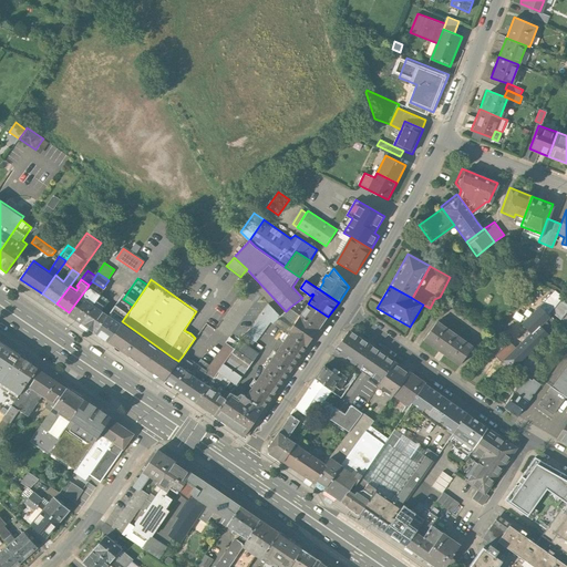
[(69,312),(82,321),(95,303),(86,297),(89,297),(93,291),(88,287),(69,312)]
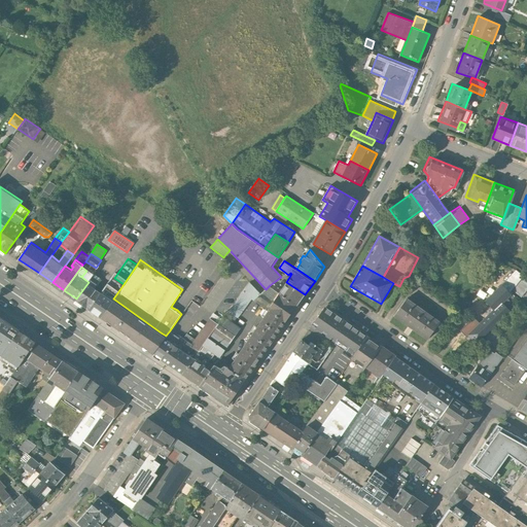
[(515,269),(501,285),(508,293),(512,289),(522,277),(523,276),(515,269)]
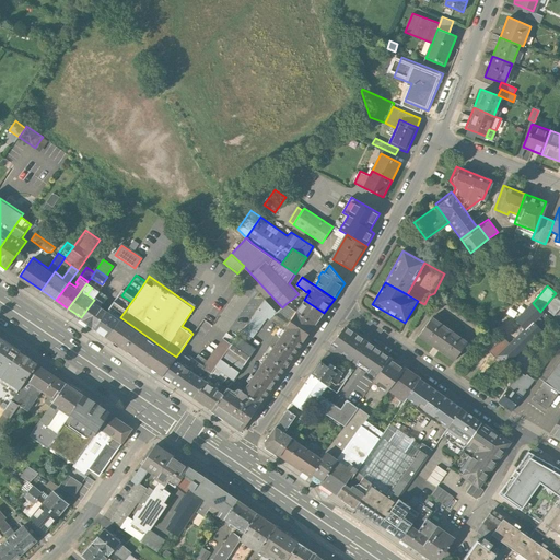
[(95,328),(107,336),(120,317),(131,302),(121,295),(119,294),(108,310),(95,328)]
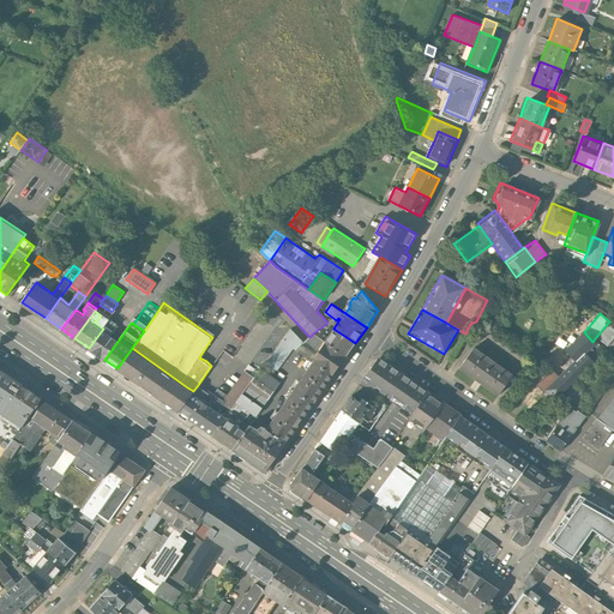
[(613,336),(613,327),(608,323),(596,337),(607,347),(613,336)]
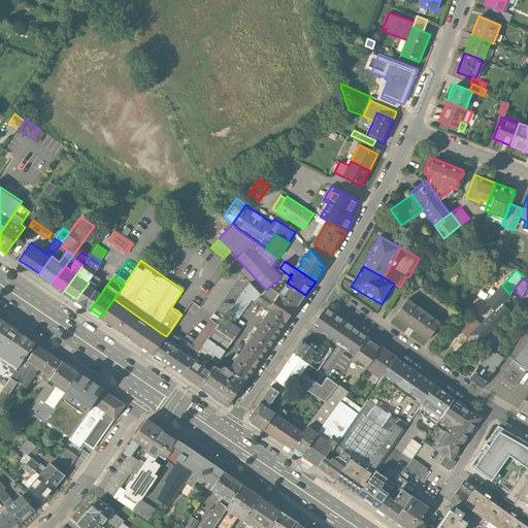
[(250,282),(228,310),(238,319),(252,299),(255,301),(262,294),(250,282)]
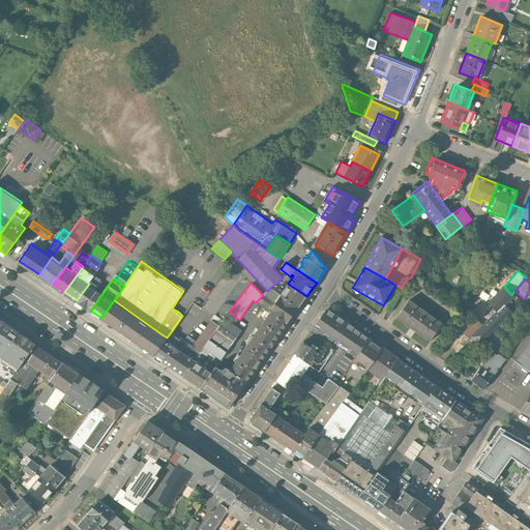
[(77,300),(90,311),(102,293),(89,284),(77,300)]
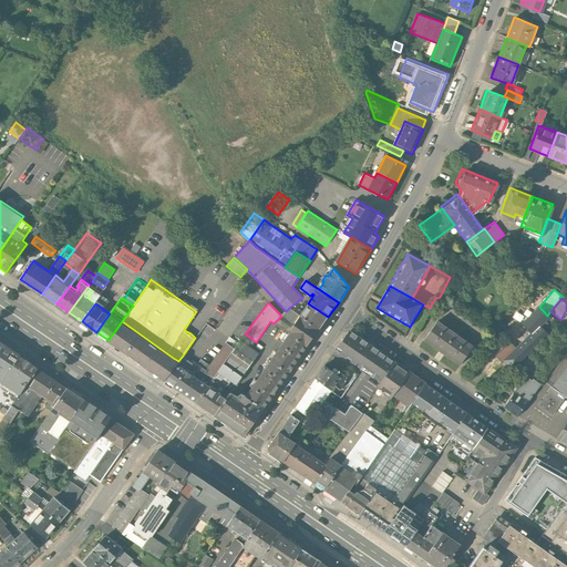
[(328,317),(308,303),(301,313),(299,316),(319,330),(328,317)]
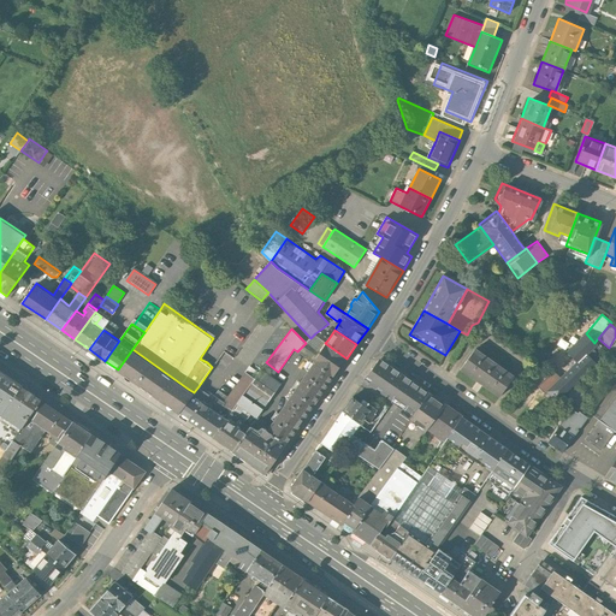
[(574,360),(544,390),(555,401),(593,362),(585,353),(594,343),(586,333),(584,331),(564,350),(574,360)]
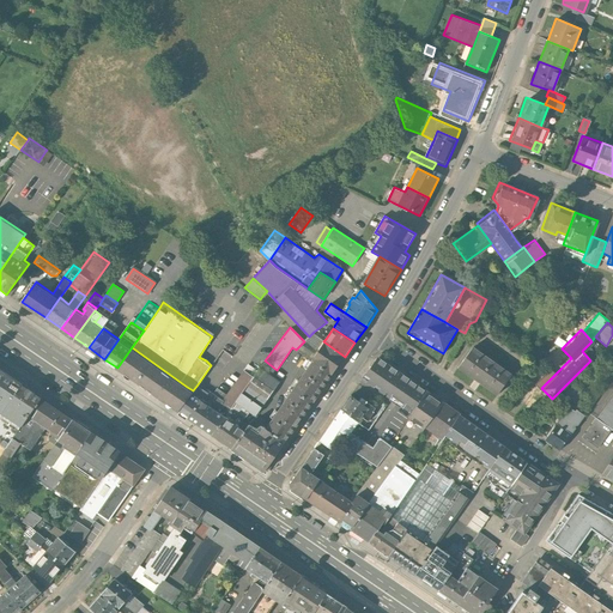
[(314,332),(309,337),(307,339),(304,341),(317,351),(320,347),(323,341),(326,339),(314,332)]
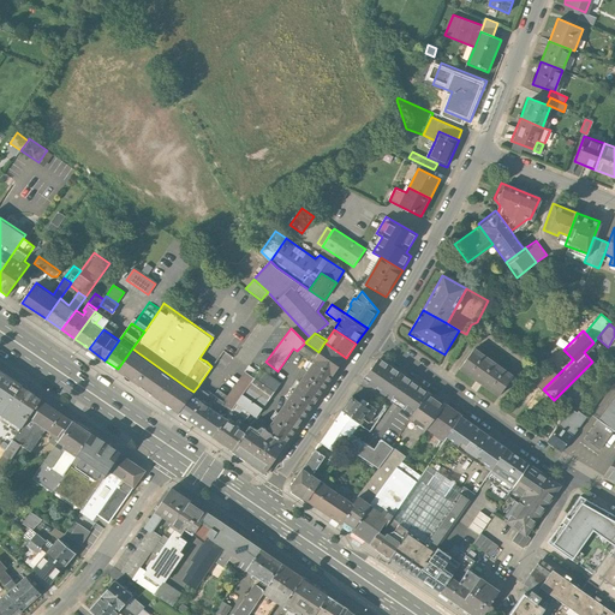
[(342,363),(346,358),(324,342),(321,348),(318,352),(305,342),(297,351),(314,363),(334,376),(342,363)]
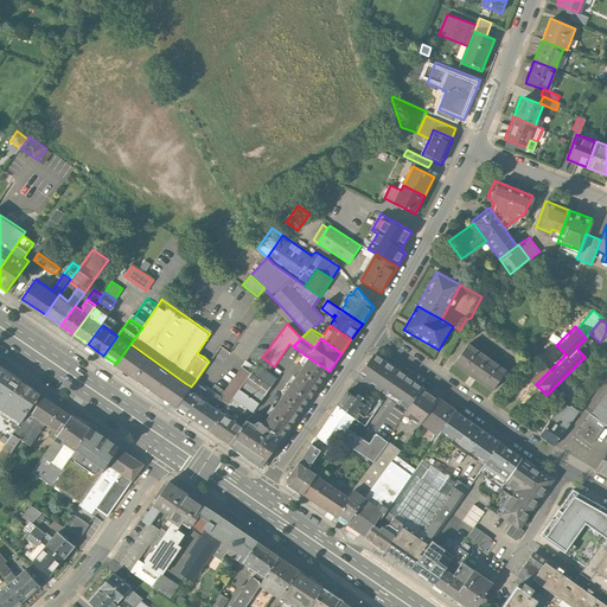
[(131,344),(116,364),(170,403),(177,407),(191,387),(185,383),(131,344)]
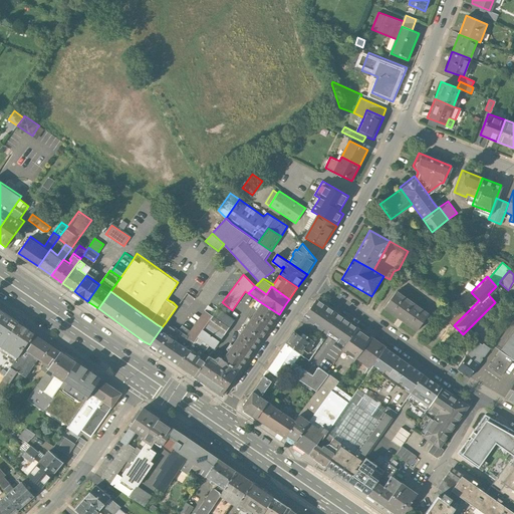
[(383,308),(417,331),(429,315),(396,291),(383,308)]
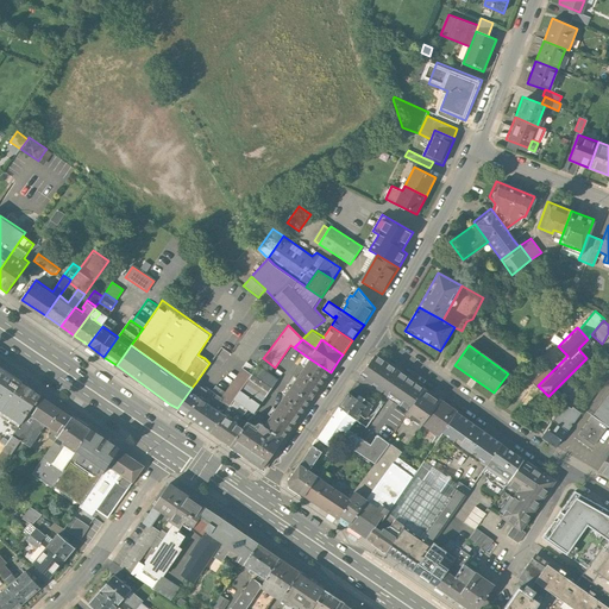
[(408,412),(424,389),(372,352),(357,375),(408,412)]
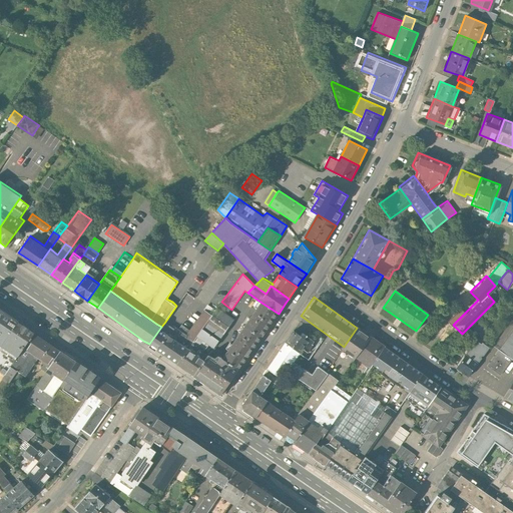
[(279,314),(262,303),(225,356),(241,367),(279,314)]
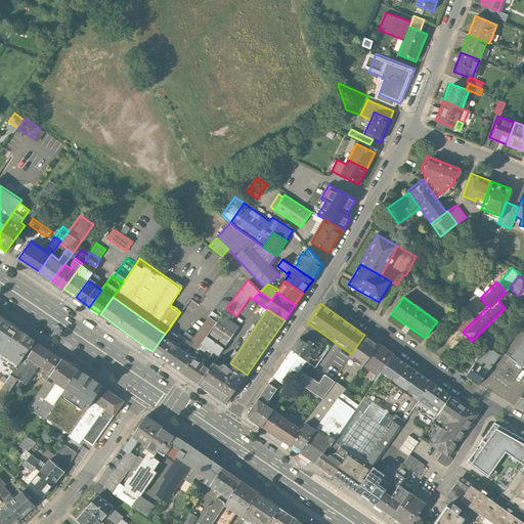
[(0,350),(2,352),(19,328),(0,313),(0,350)]
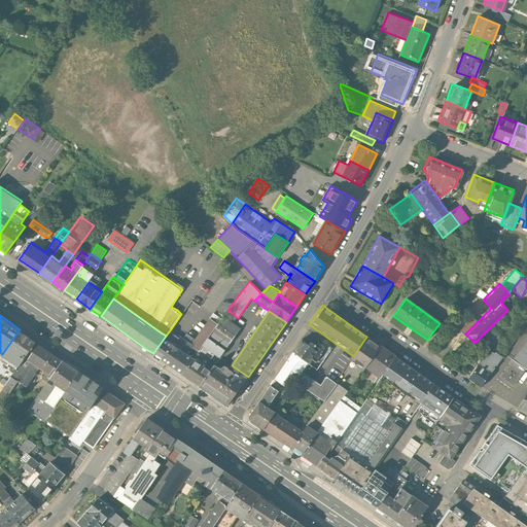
[(241,327),(224,315),(218,323),(203,345),(220,357),(241,327)]
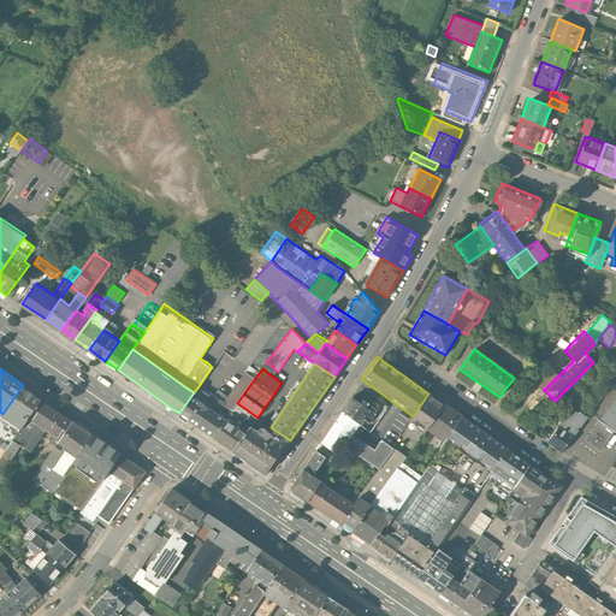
[(227,396),(223,403),(232,409),(237,403),(255,378),(246,372),(227,396)]
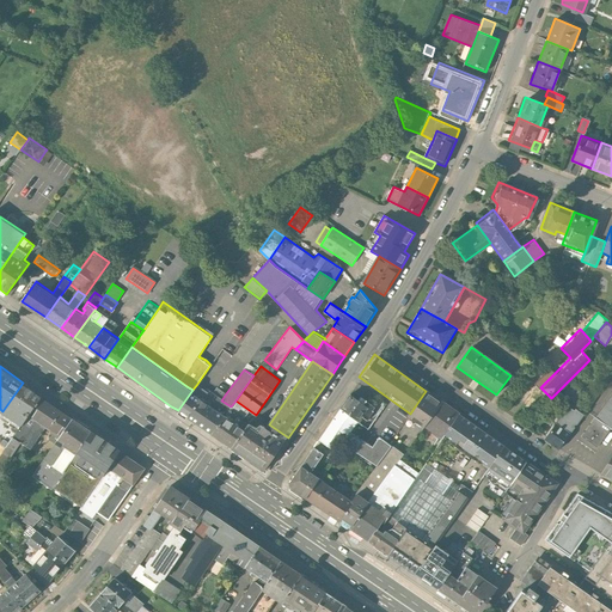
[(574,408),(576,409),(581,402),(576,398),(583,386),(574,380),(555,397),(567,405),(573,409),(574,408)]
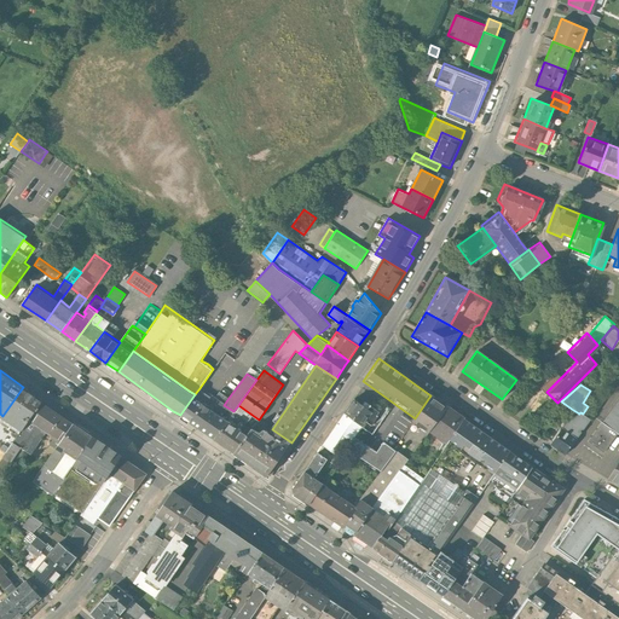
[(29,420),(41,400),(23,387),(3,416),(0,418),(0,449),(6,452),(29,420)]
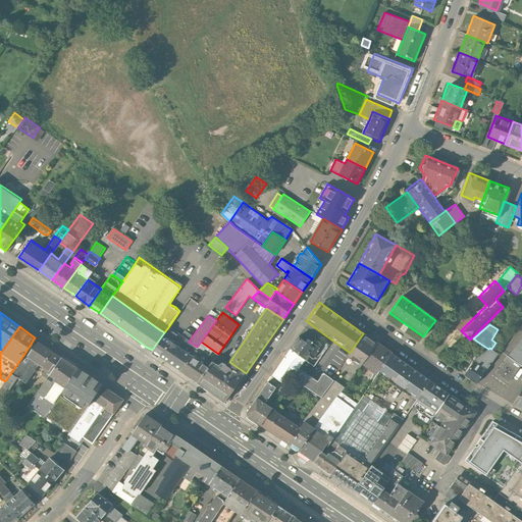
[(164,332),(152,350),(180,370),(197,347),(189,342),(180,336),(168,327),(164,332)]
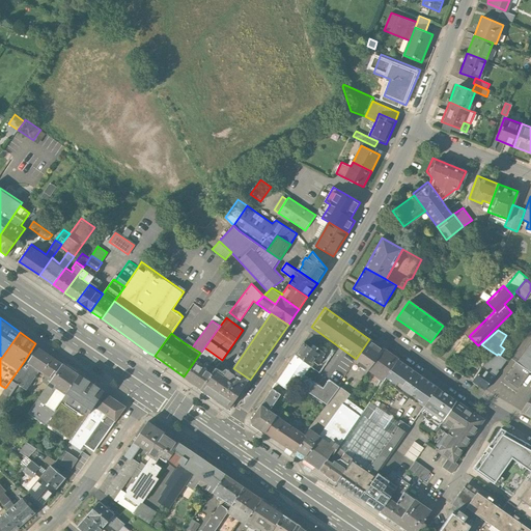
[(192,347),(196,341),(188,336),(184,342),(192,347)]
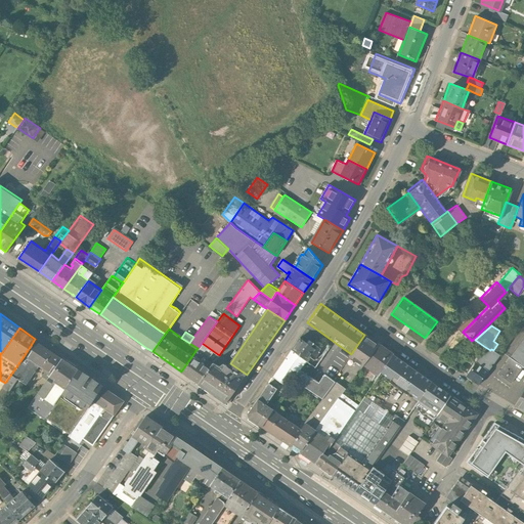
[(523,366),(523,334),(509,356),(523,366)]
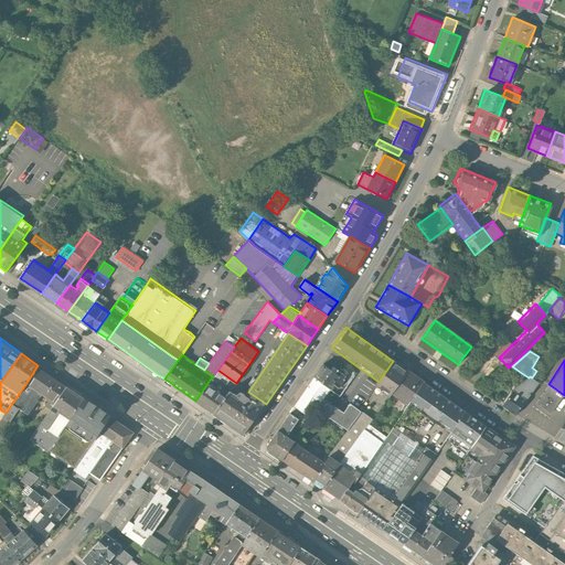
[(390,397),(391,395),(407,371),(393,361),(379,382),(375,387),(390,397)]
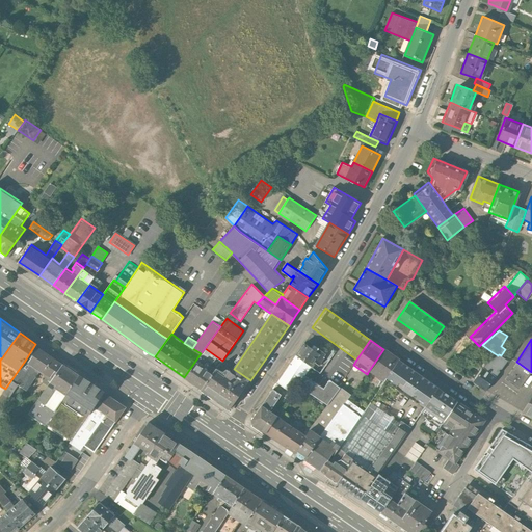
[(302,343),(294,355),(310,366),(313,362),(318,366),(324,357),(322,355),(324,352),(311,343),(309,346),(302,343)]
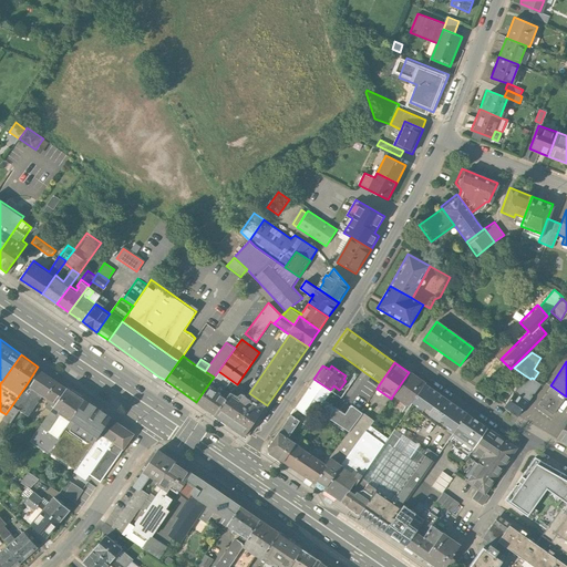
[(55,404),(68,387),(38,367),(27,384),(42,395),(55,404)]
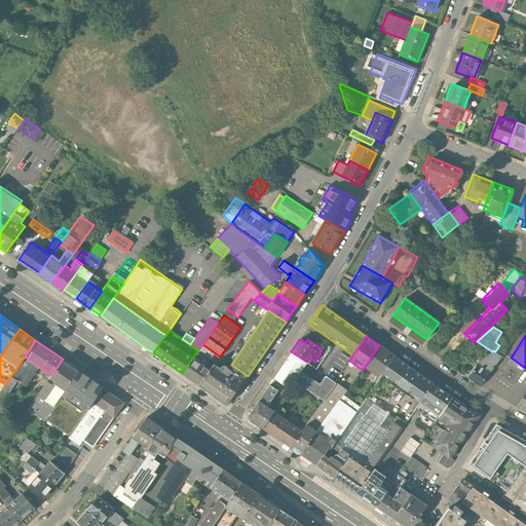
[(331,347),(325,343),(321,348),(318,351),(321,353),(325,357),(331,347)]
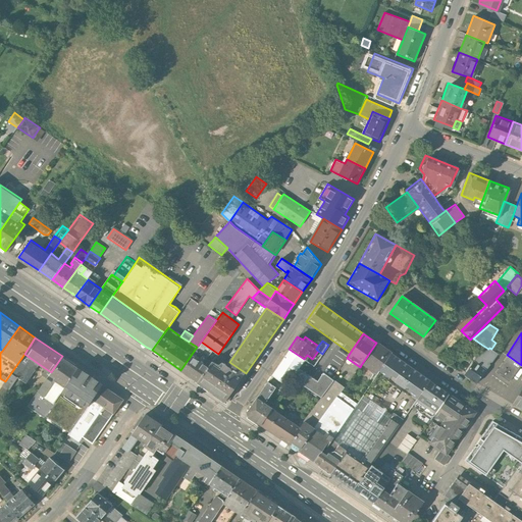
[(375,375),(378,371),(392,353),(376,343),(361,365),(375,375)]
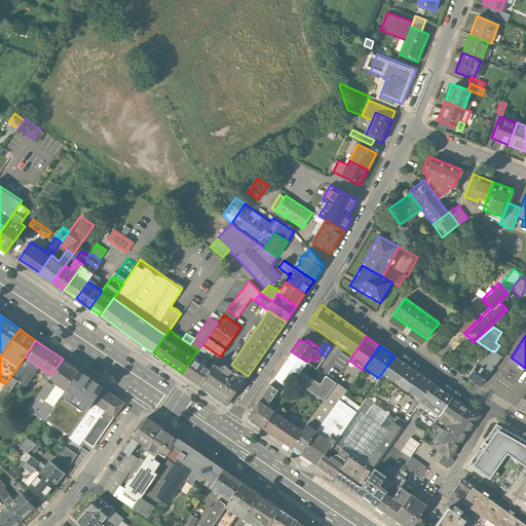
[(477,363),(490,373),(501,357),(495,351),(493,350),(492,351),(487,348),(477,363)]
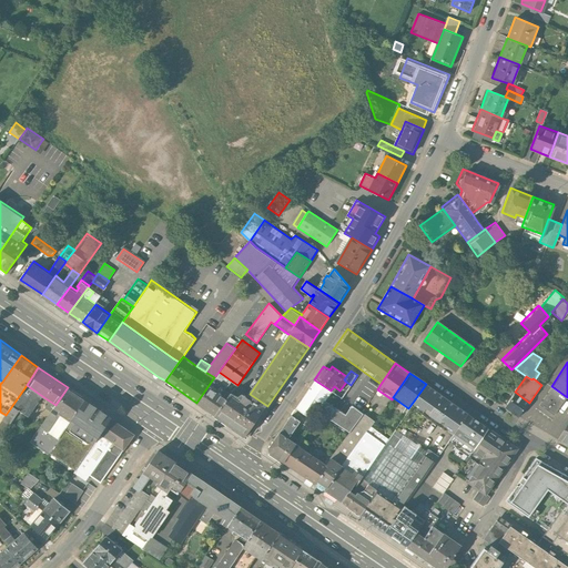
[(226,387),(214,377),(196,403),(215,415),(229,395),(223,392),(226,387)]
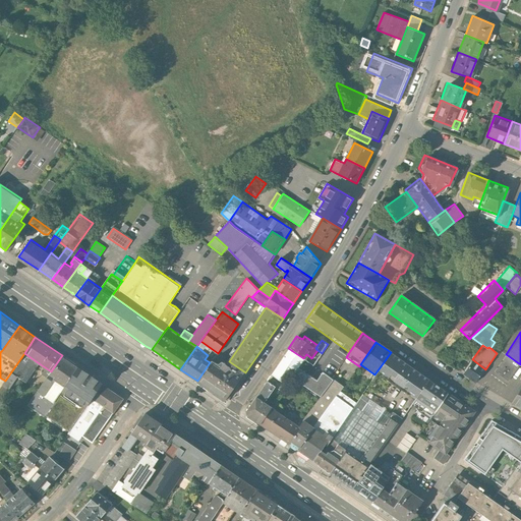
[(303,358),(288,348),(270,373),(285,385),(289,379),(296,368),(303,358)]
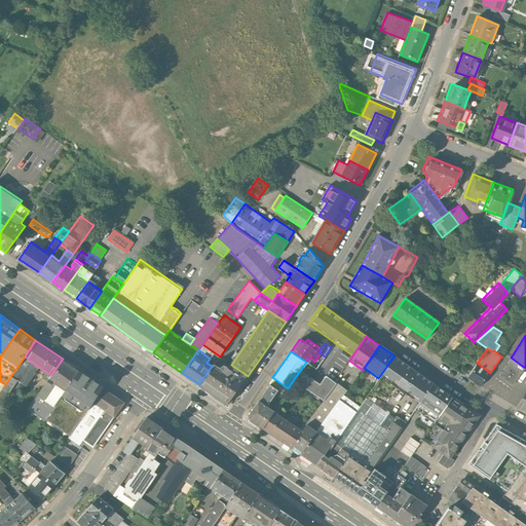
[(434,383),(395,355),(381,374),(420,402),(434,383)]
